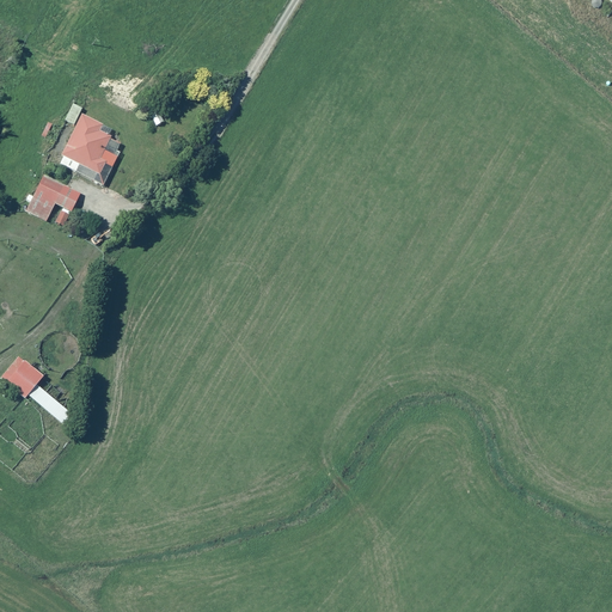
[(166,99),(147,109),(155,124),(164,120),(161,116),(172,111),(166,99)]
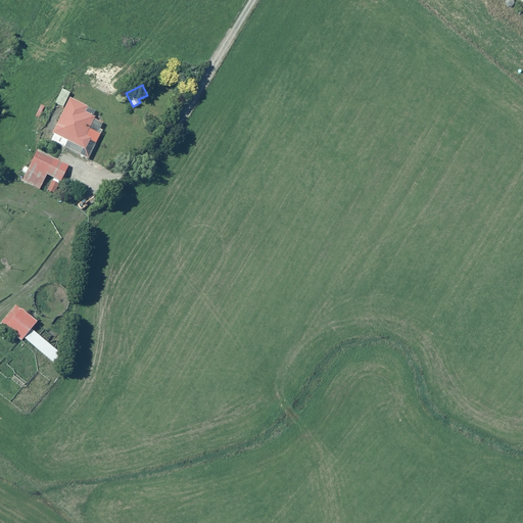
[(70,92),(61,89),(55,103),(64,107),(70,92)]
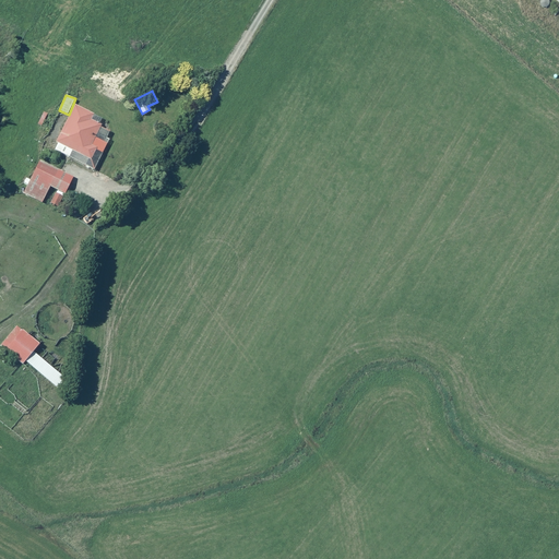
[(111,123),(95,115),(78,104),(76,106),(56,143),(58,144),(55,150),(93,170),(107,145),(110,140),(107,139),(113,129),(109,128),(111,123)]
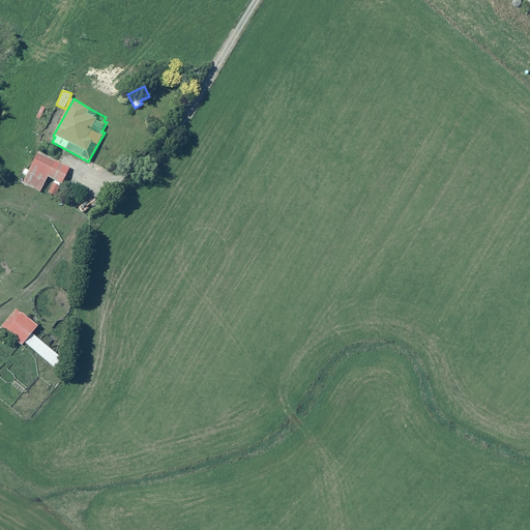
[(71,166),(38,151),(23,185),(41,193),(48,178),(54,180),(49,194),(57,198),(71,166)]
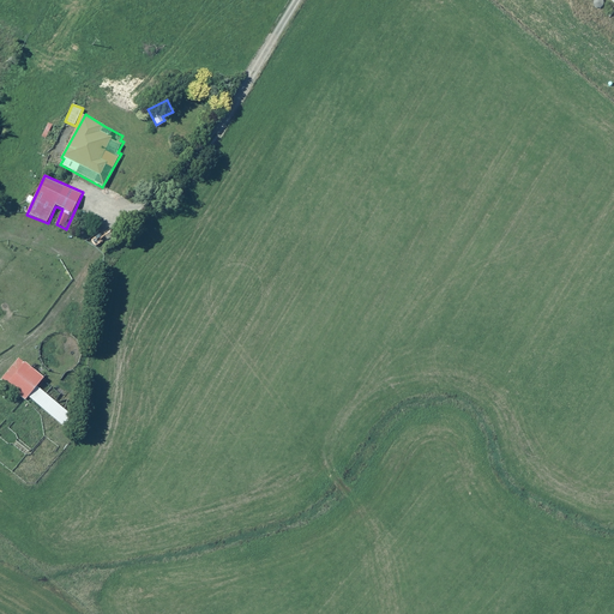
[(19,359),(0,381),(25,402),(28,398),(66,429),(76,419),(37,386),(43,379),(19,359)]
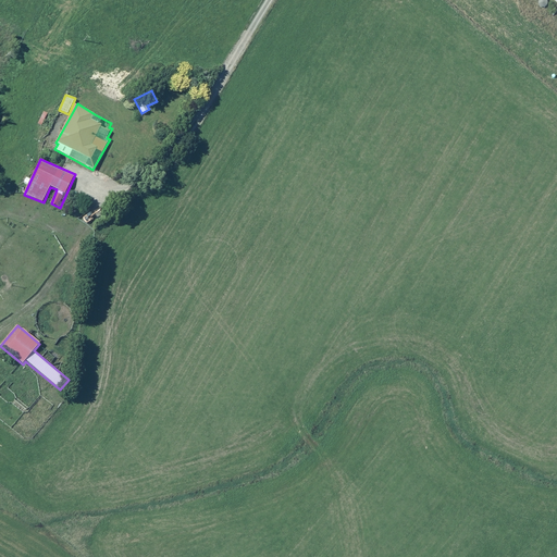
All buildings are outlined.
